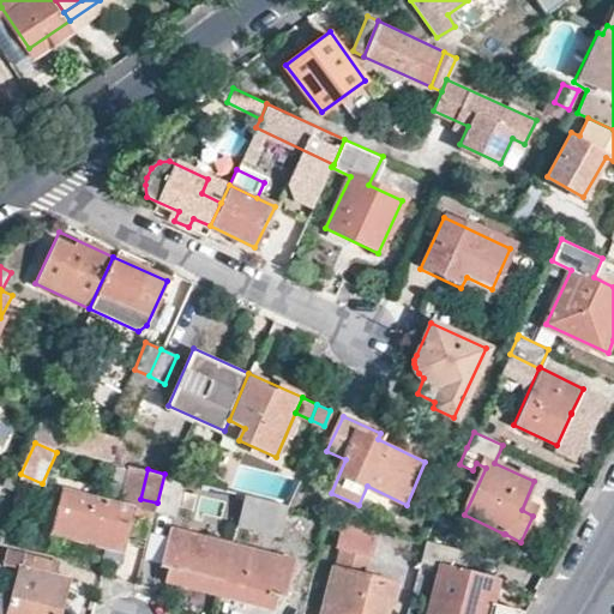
[(174,513),(184,479),(164,474),(157,503),(156,509),(174,513)]
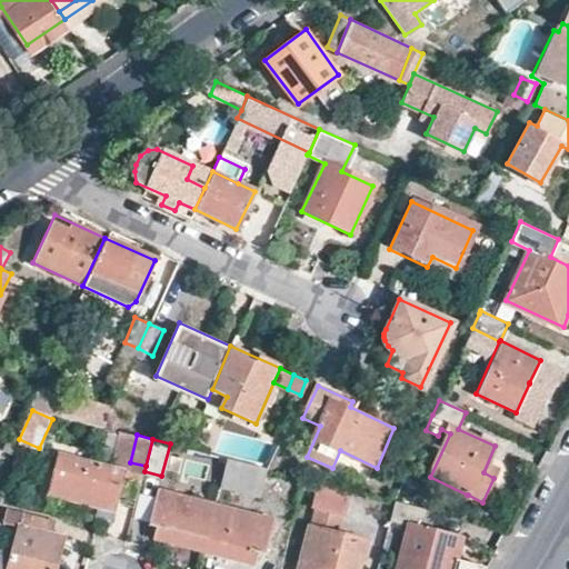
[(123,470),(60,452),(50,492),(112,510),(123,470)]
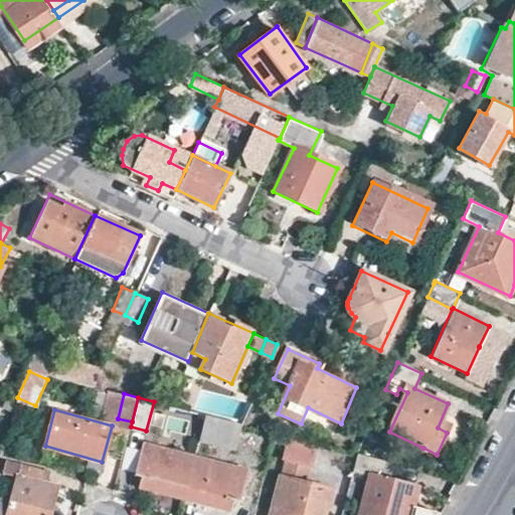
[(241,423),(205,414),(199,441),(234,450),(241,423)]
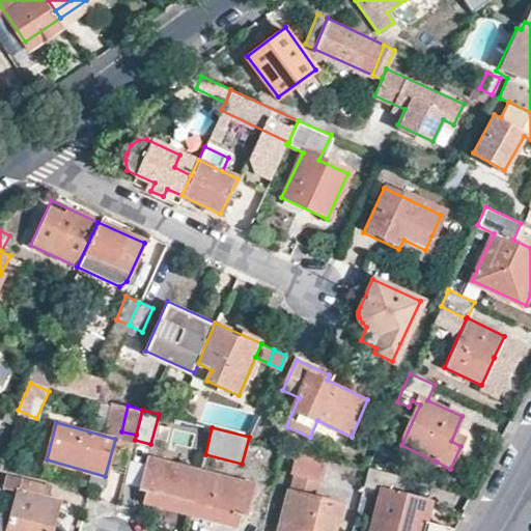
[(136,435),(121,431),(117,430),(116,439),(134,444),(135,440),(136,435)]
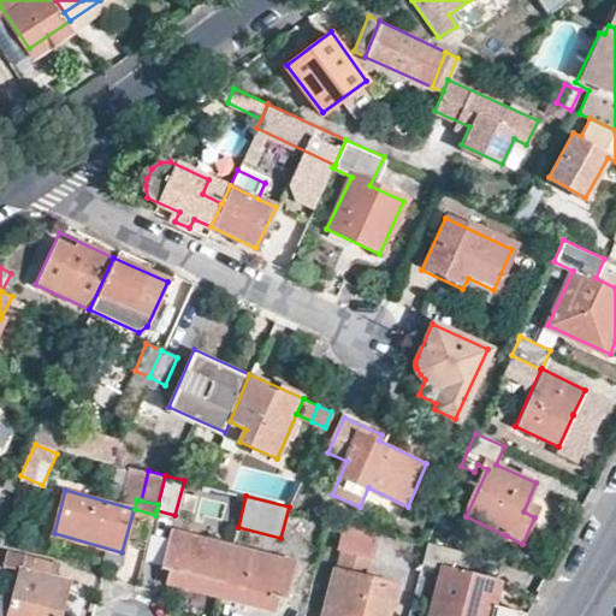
[(347,525),(323,615),(384,615),(394,580),(367,574),(378,533),(347,525)]
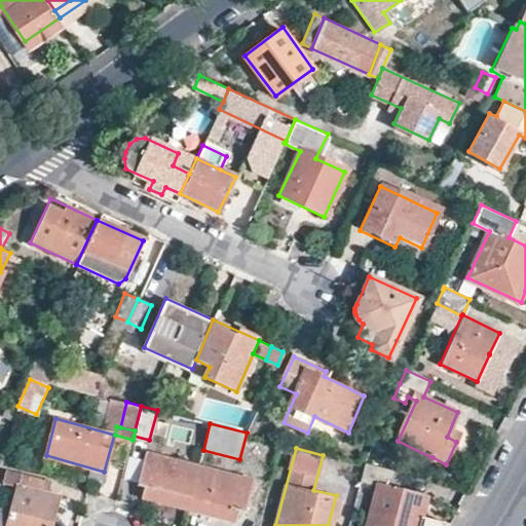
[(199,466),(147,453),(139,484),(146,487),(143,497),(188,509),(199,466)]
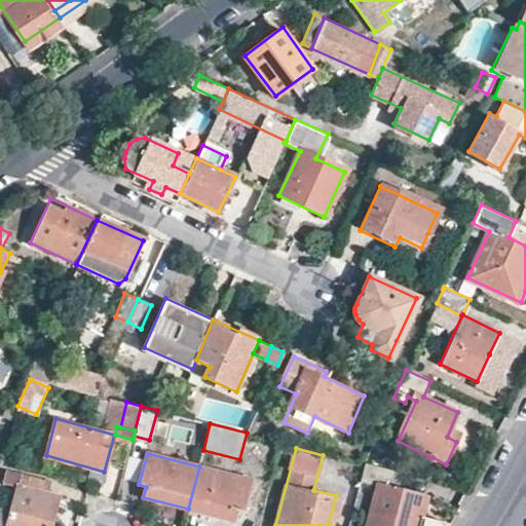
[(401,472),(365,463),(360,483),(375,488),(365,525),(416,525),(424,497),(396,490),(401,472)]
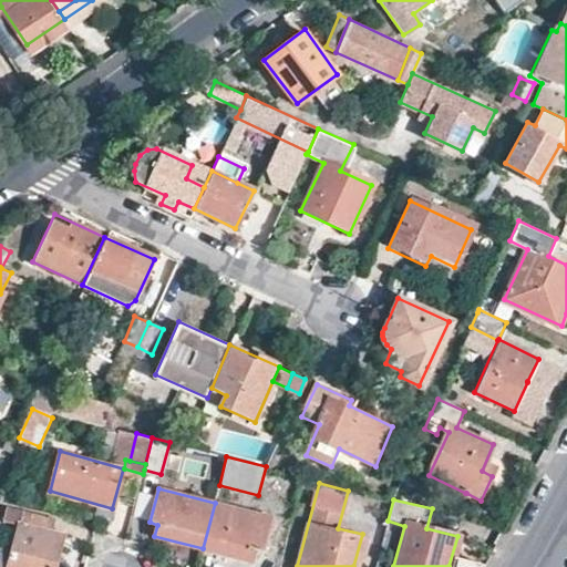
[(271,518),(215,503),(203,548),(253,560),(256,550),(263,553),(271,518)]
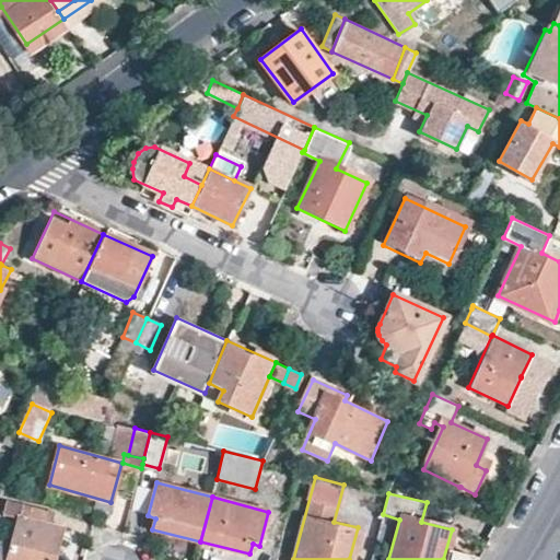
[(54,513),(24,504),(9,556),(24,559),(54,559),(62,528),(51,526),(54,513)]
